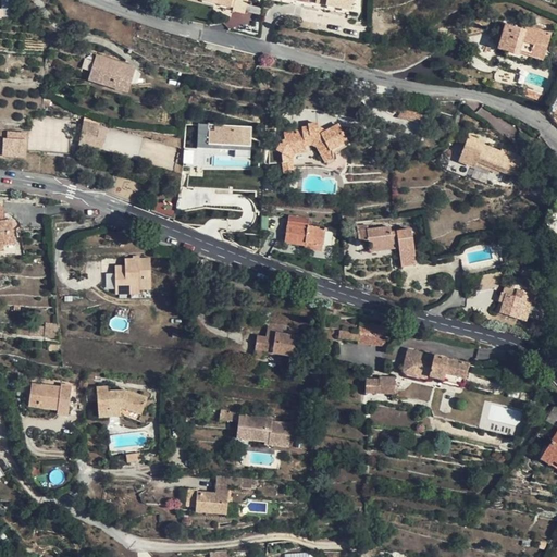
[(13,0),(1,0),(1,9),(0,9),(0,16),(9,17),(11,10),(13,0)]
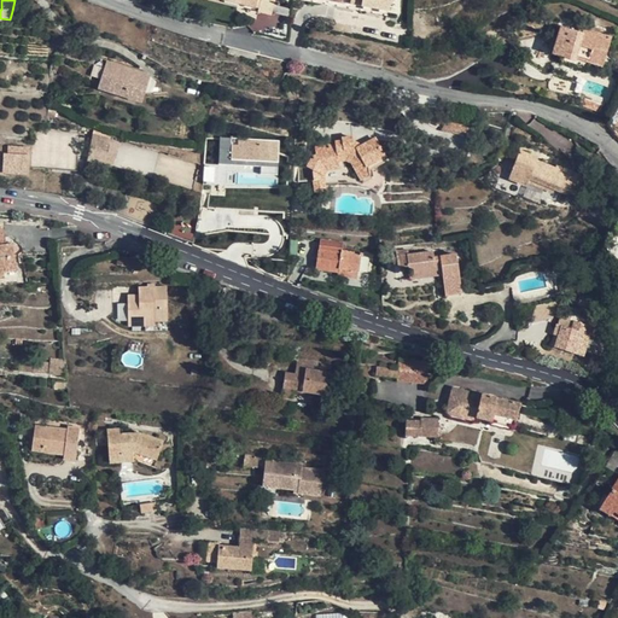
[(275,0),(261,0),(258,11),(272,15),(275,0)]
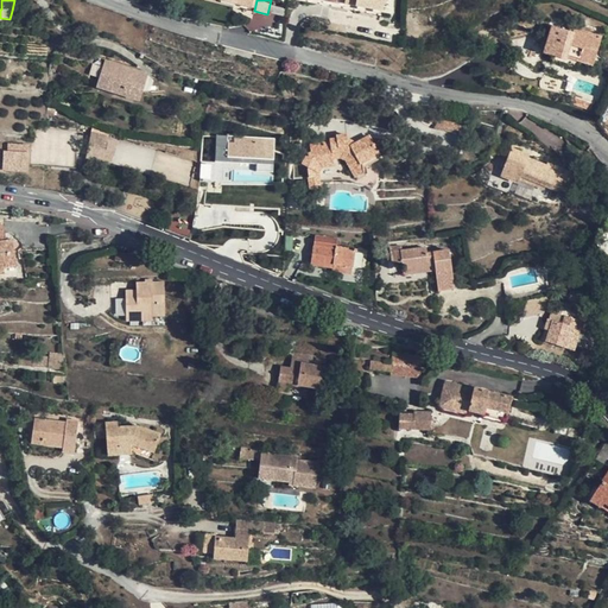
[(356,0),(322,0),(321,5),(381,16),(382,11),(355,6),(356,0)]
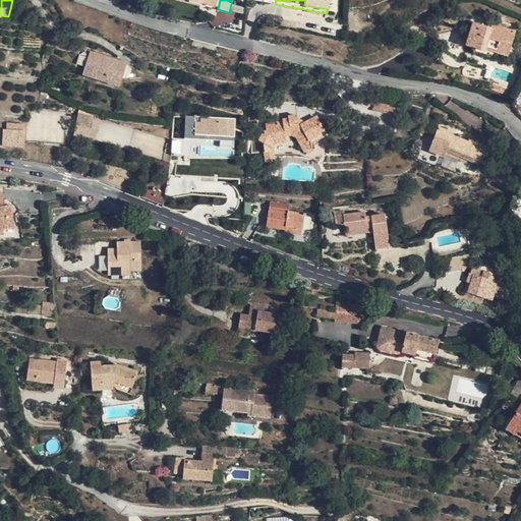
[(329,0),(305,0),(304,5),(328,9),(329,0)]
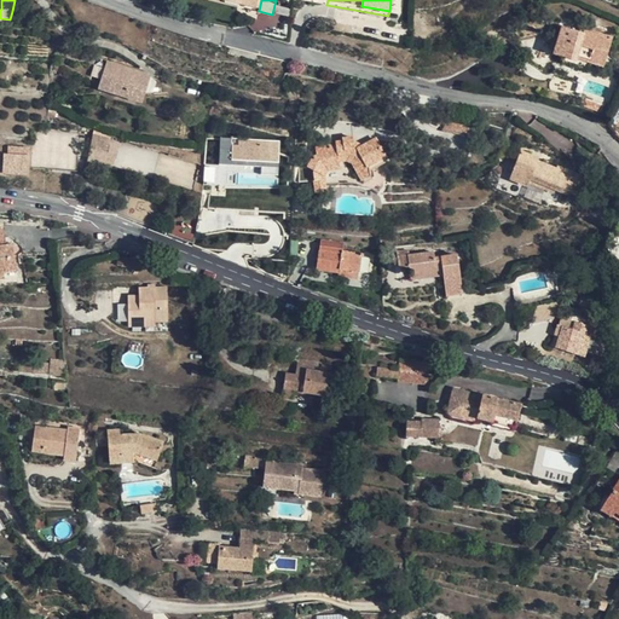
[(583,34),(561,27),(553,55),(563,57),(576,62),(577,58),(589,63),(602,67),(612,38),(584,29),(583,34)]
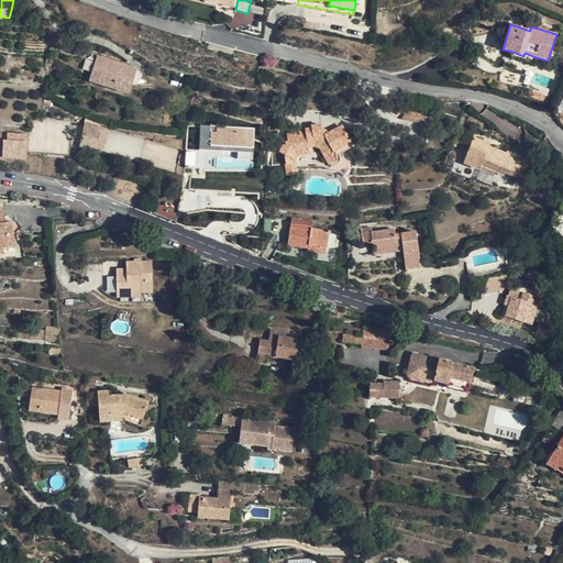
[(523,56),(512,52),(511,56),(533,63),(536,57),(525,53),(523,56)]
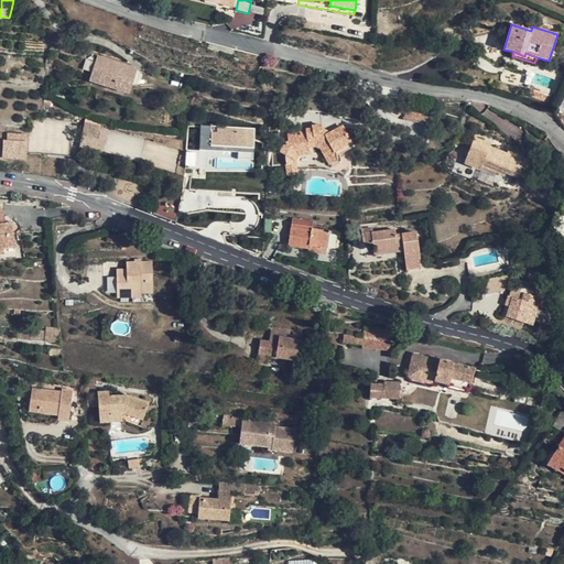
[(138,69),(106,58),(105,64),(96,61),(90,80),(130,93),(138,69)]
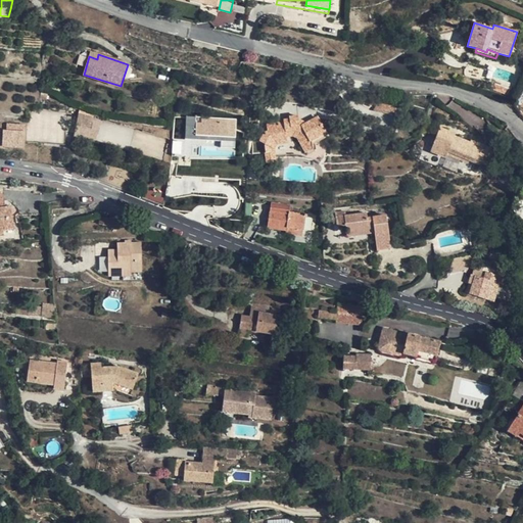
[(262,69),(252,67),(251,78),(255,78),(260,75),(262,69)]
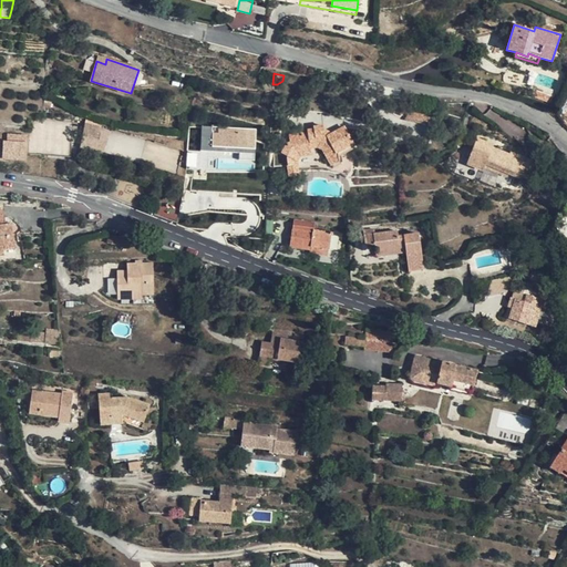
[(553,96),(534,89),(531,96),(550,103),(553,96)]
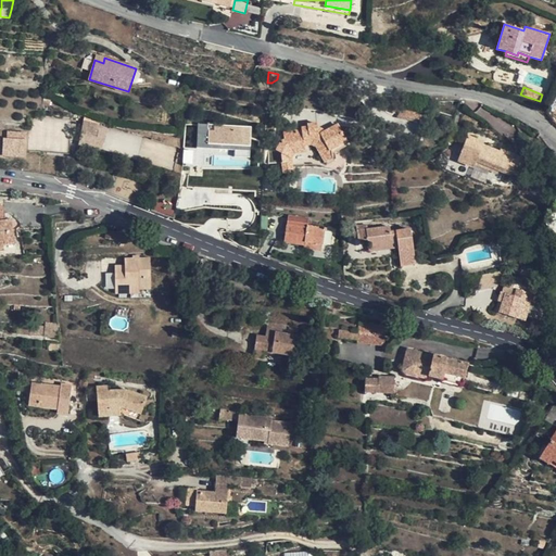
[(100,125),(84,121),(81,131),(98,134),(100,125)]
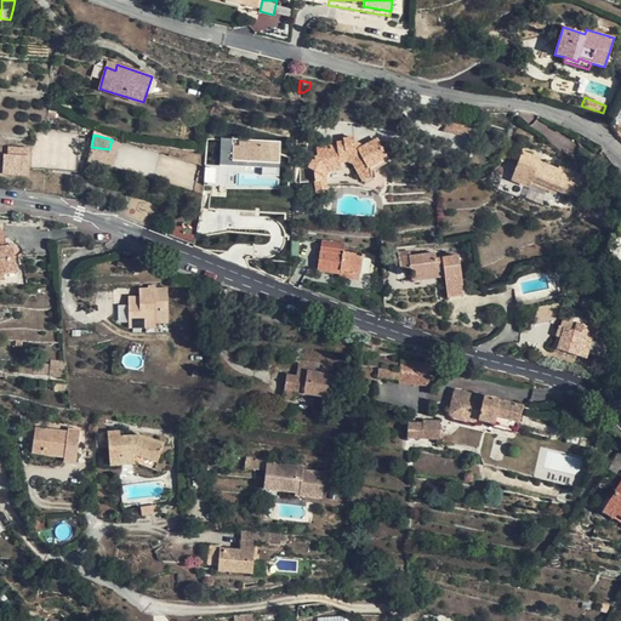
[(354,143),(354,136),(343,137),(343,141),(336,142),(337,144),(317,148),(318,157),(315,157),(314,158),(308,167),(314,171),(314,172),(315,181),(325,180),(325,176),(329,171),(341,169),(340,161),(347,160),(353,163),(363,181),(371,177),(371,171),(370,166),(387,158),(377,138),(360,147),(354,143)]
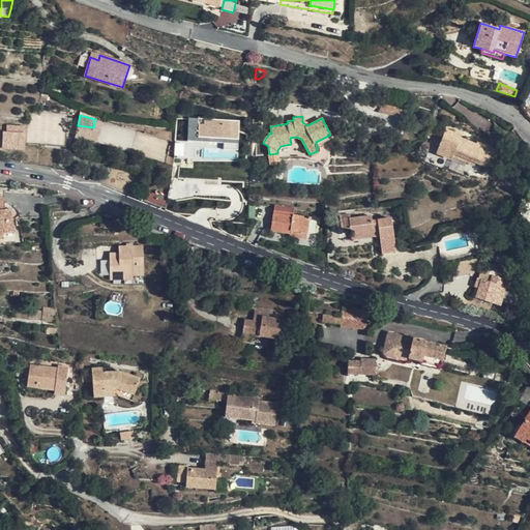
[(187,119),(187,145),(238,145),(238,119),(187,119)]
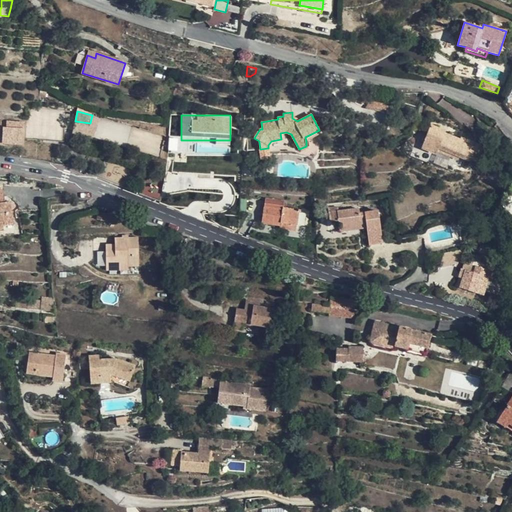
[(23,123),(8,122),(8,129),(4,128),(3,143),(23,144),(23,123)]
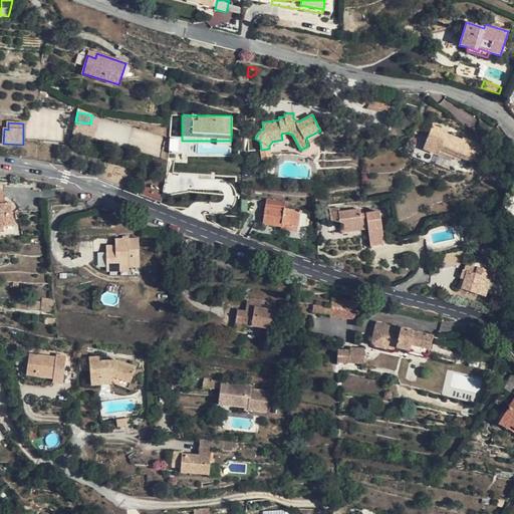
[(442,130),(433,125),(424,150),(437,155),(439,149),(470,162),(471,159),(479,162),(485,147),(463,138),(462,141),(441,132),(442,130)]
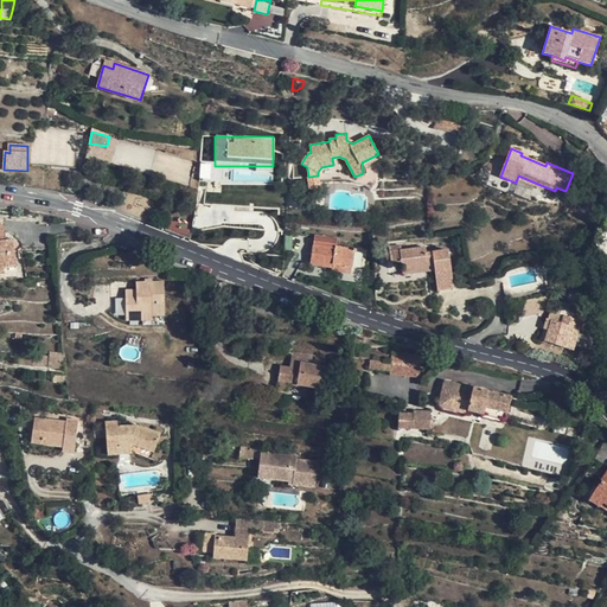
[(381,158),(378,154),(362,163),(363,167),(381,158)]
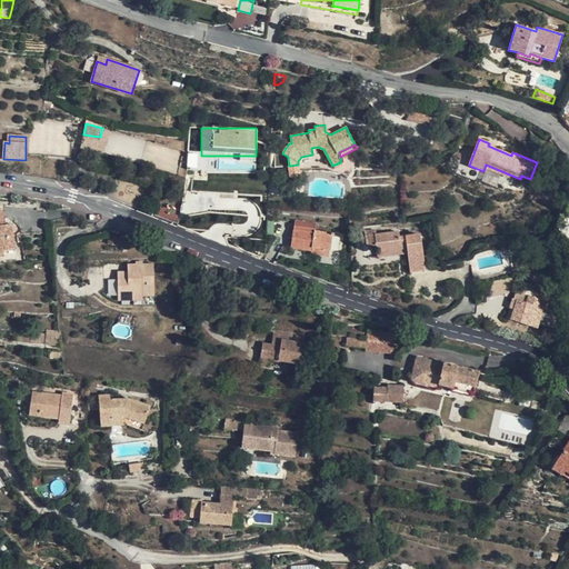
[(300,175),(298,165),(289,166),(290,177),(300,175)]
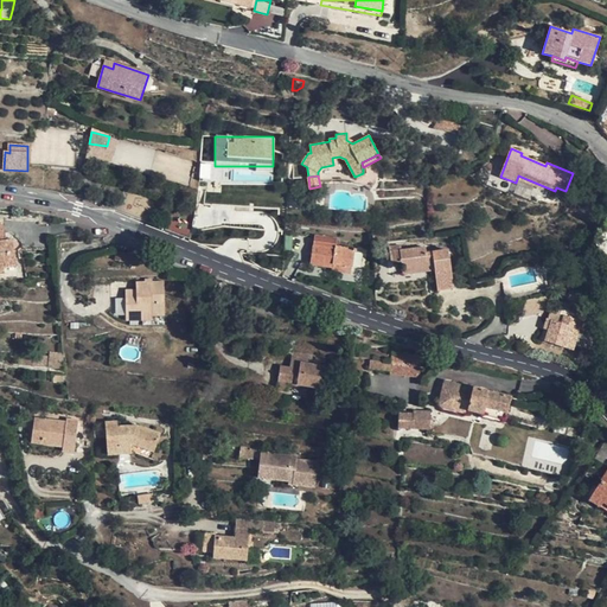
[(0,224),(0,270),(4,270),(4,267),(17,266),(13,240),(4,241),(2,234),(4,234),(2,225),(0,224)]
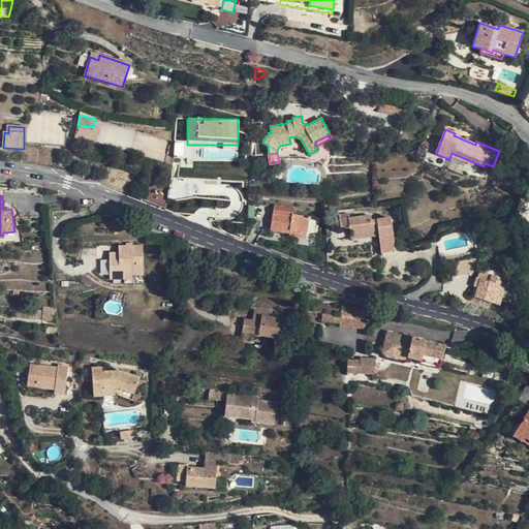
[(293,208),(275,205),(274,213),(273,213),(271,229),(289,232),(288,236),(306,239),(307,232),(309,218),(311,219),(311,217),(292,214),(293,208)]
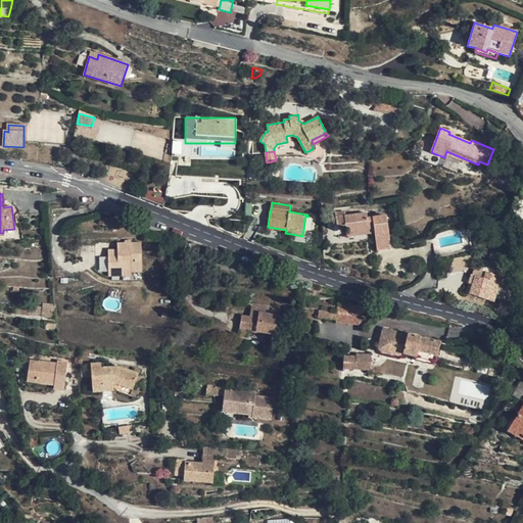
[(346,216),(345,211),(335,212),(337,227),(345,226),(346,231),(374,228),(374,232),(376,247),(390,245),(386,216),(368,218),(367,212),(346,216)]
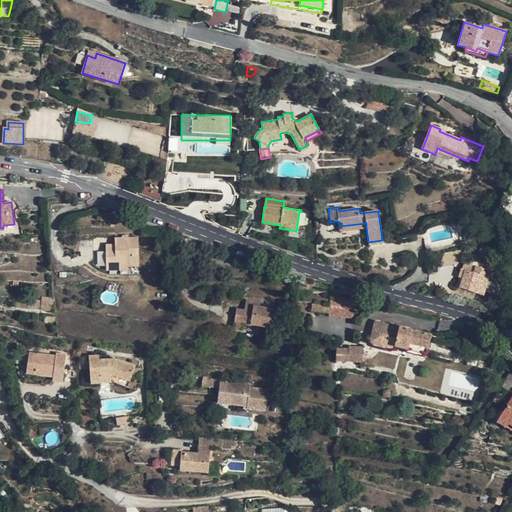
[(107,214),(99,212),(97,219),(105,221),(107,214)]
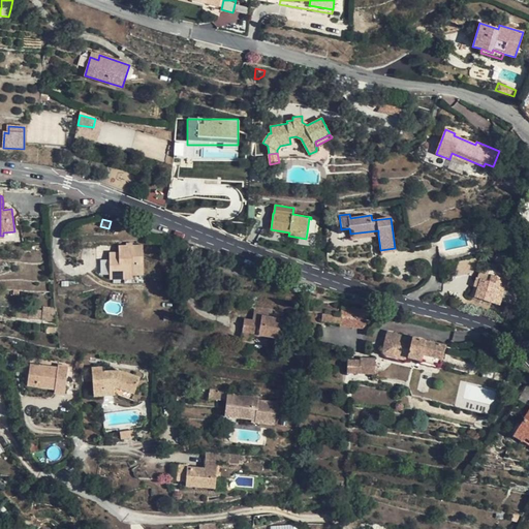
[(378,235),(378,230),(350,234),(351,239),(378,235)]
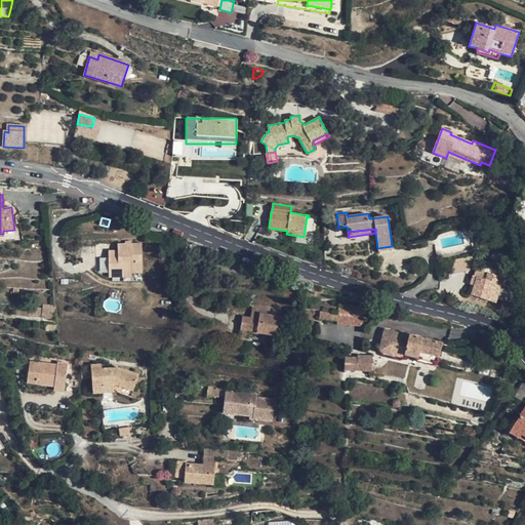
[(131,243),(131,241),(125,241),(125,243),(118,244),(118,250),(118,253),(109,254),(109,277),(123,277),(123,271),(130,271),(130,273),(143,273),(143,260),(140,260),(140,252),(142,252),(142,243),(131,243)]
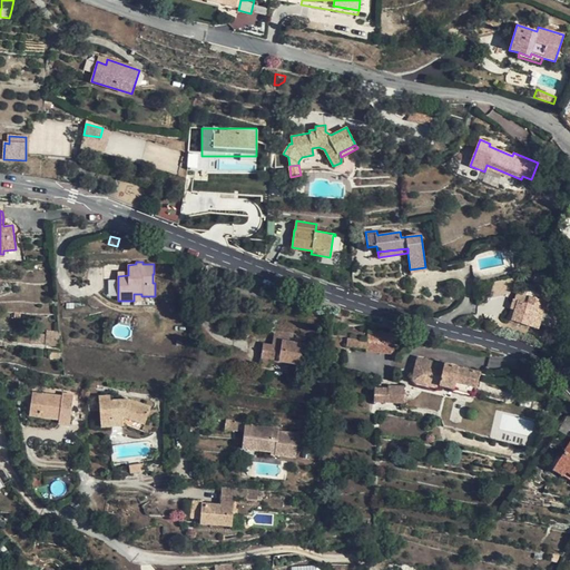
[(202,284),(192,283),(190,294),(200,294),(202,284)]
